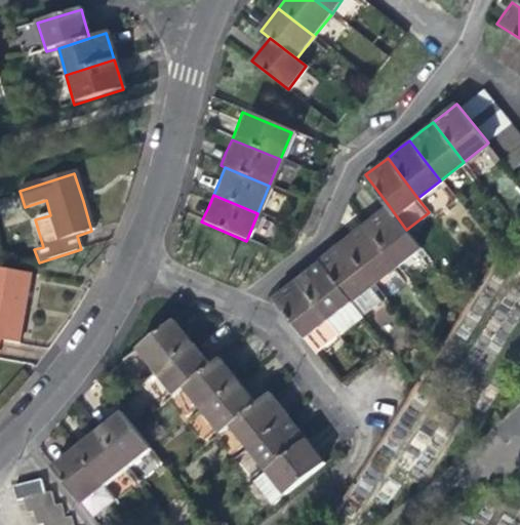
[(406,230),(388,204),(373,215),(364,224),(394,264),(417,245),(406,230)]
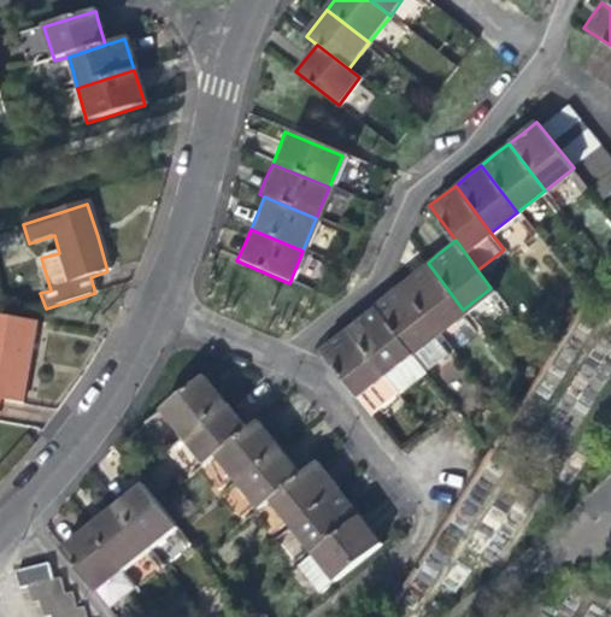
[(435,331),(463,310),(428,263),(413,274),(400,285),(435,331)]
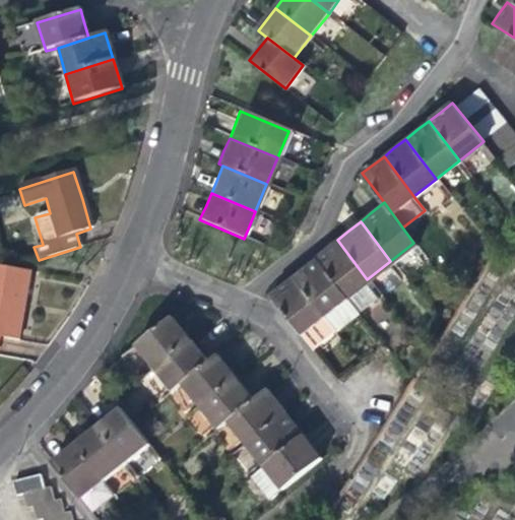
[(364,281),(367,279),(337,240),(329,246),(316,257),(345,296),(357,310),(374,296),(364,281)]
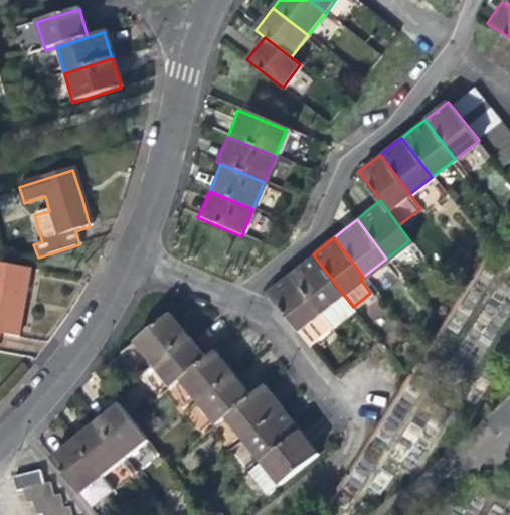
[(320,311),(342,293),(313,254),(304,262),(291,272),(320,311)]
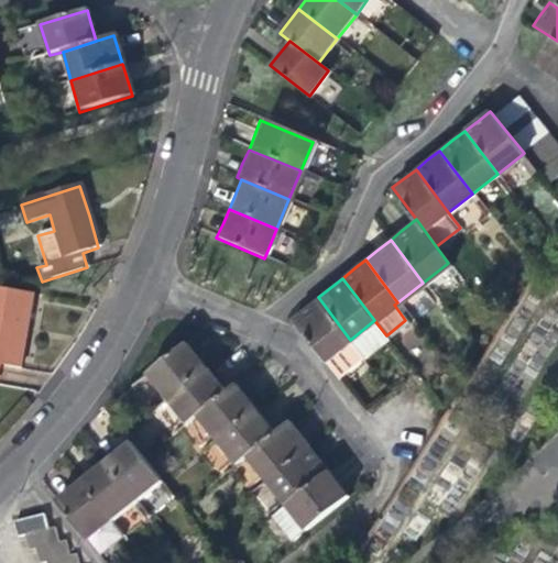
[(0,372),(19,374),(25,333),(31,297),(0,293),(0,372)]
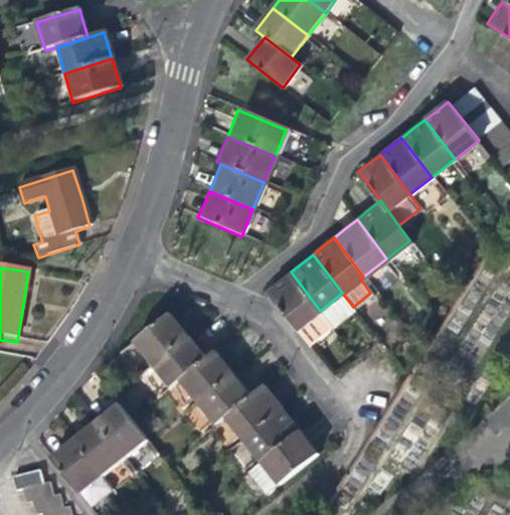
[(267,292),(296,330),(305,342),(330,324),(320,311),(291,272),(278,282),(267,292)]
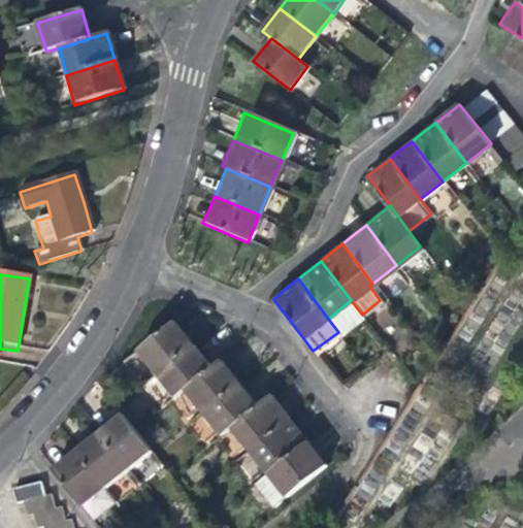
[(362,315),(351,300),(328,319),(338,332),(338,333),(362,315)]
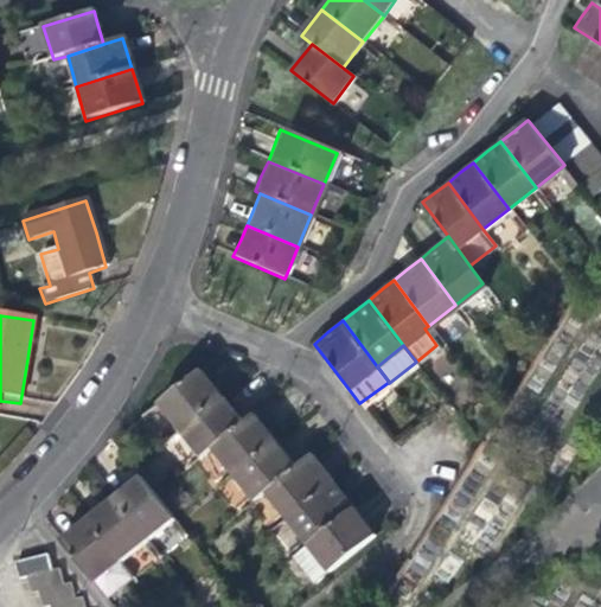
[(155,398),(177,427),(217,395),(206,382),(194,368),(155,398)]
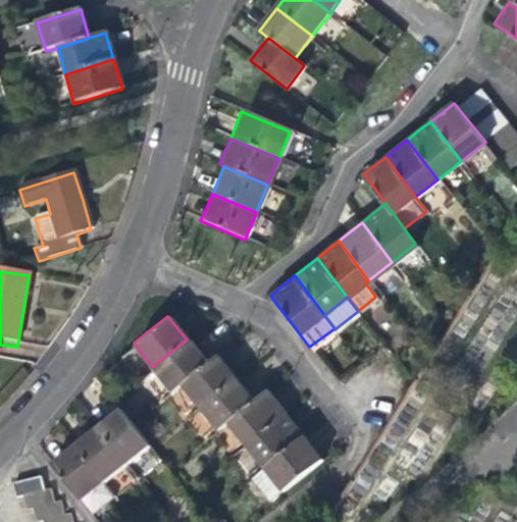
[(194,350),(187,340),(152,367),(169,389),(178,382),(200,365),(204,362),(194,350)]
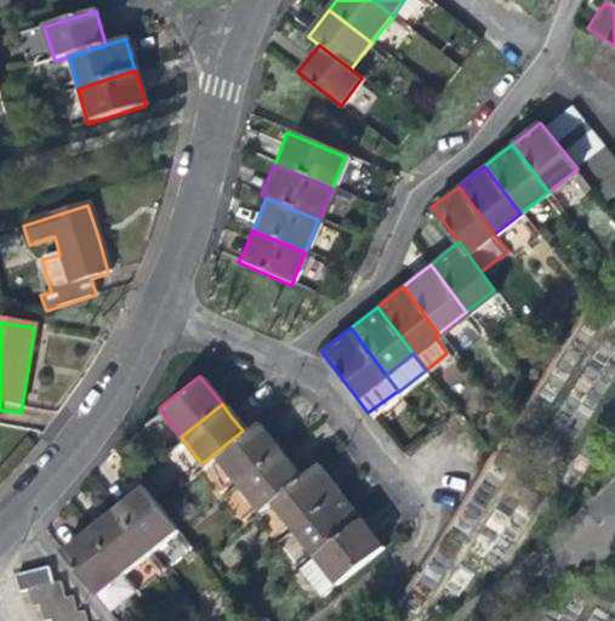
[(255,422),(243,431),(238,434),(212,455),(233,482),(275,449),(265,436),(255,422)]
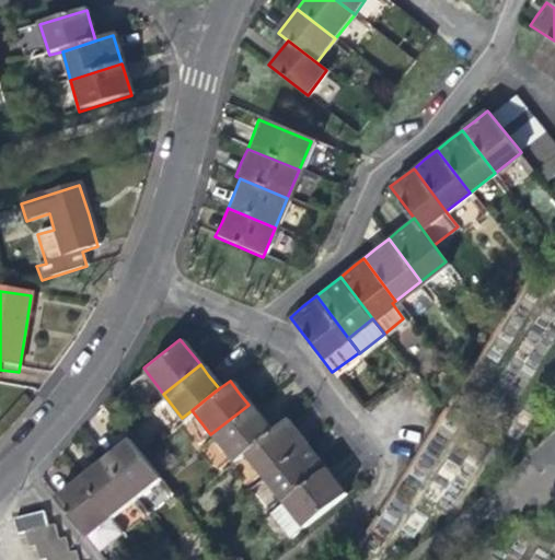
[(257,417),(249,405),(210,434),(230,459),(240,452),(264,433),(267,430),(257,417)]
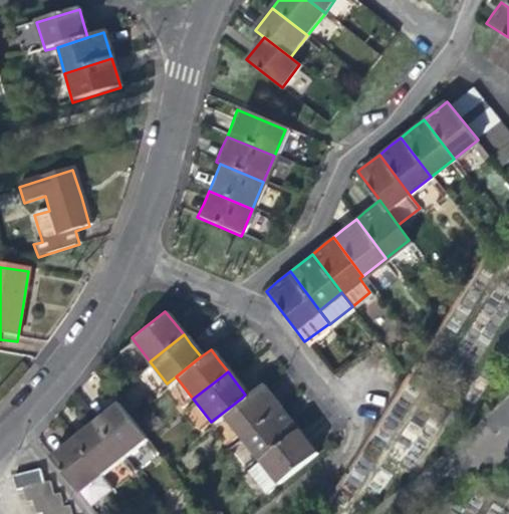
[(260,383),(245,395),(242,398),(220,415),(238,437),(278,406),(268,394),(260,383)]
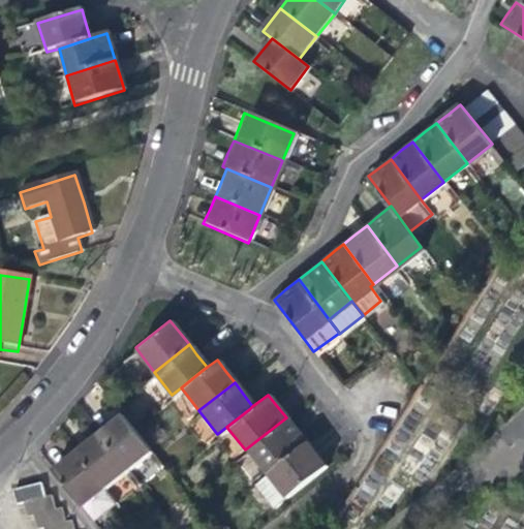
[(108,423),(96,431),(125,468),(148,449),(119,413),(108,423)]
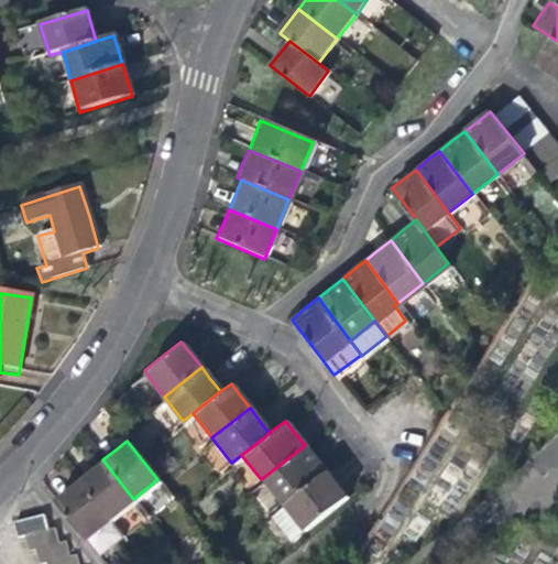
[(314,457),(305,445),(261,479),(280,503),(324,469),(314,457)]
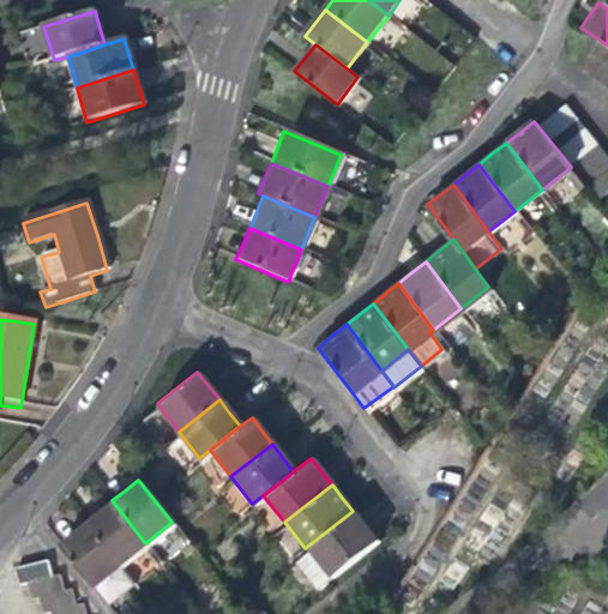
[(98,511),(85,522),(119,565),(145,543),(112,500),(98,511)]
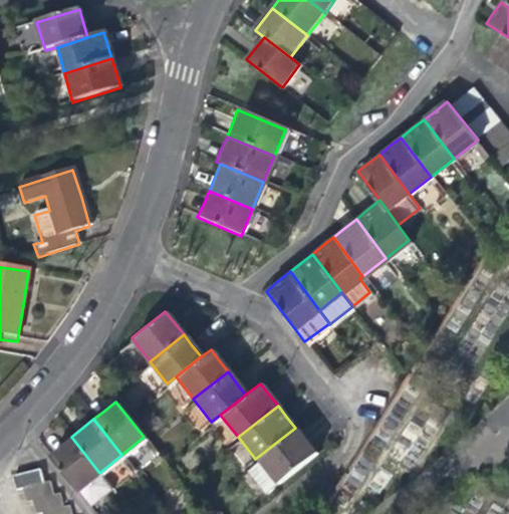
[(306,442),(295,428),(255,459),(243,469),(257,487),(269,477),(273,481),(308,454),(312,451),(306,442)]
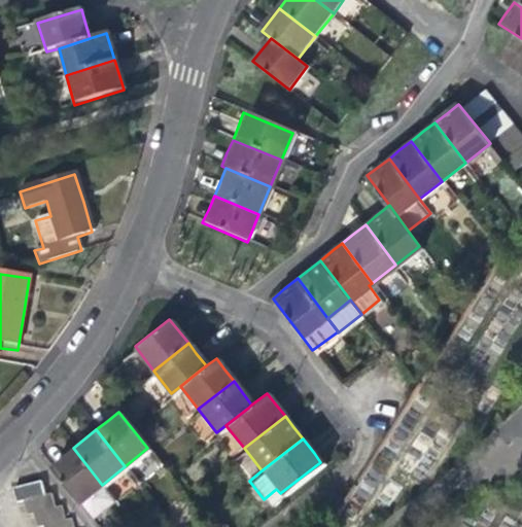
[(111,497),(102,485),(73,448),(63,456),(50,466),(89,515),(111,497)]
